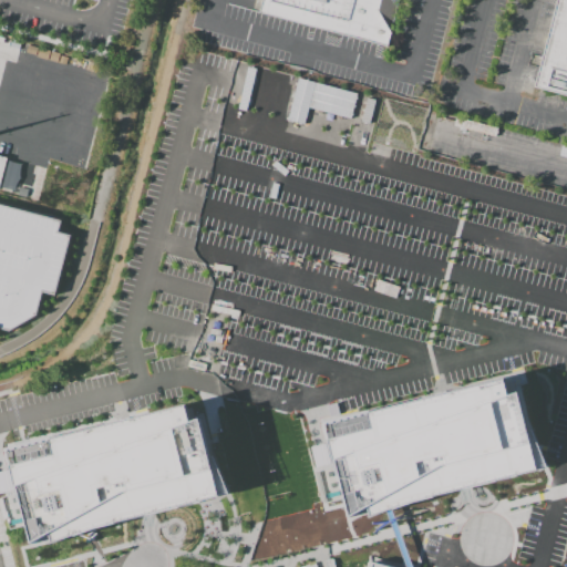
[(384,49),(397,0),(256,0),(253,13),(384,49)]
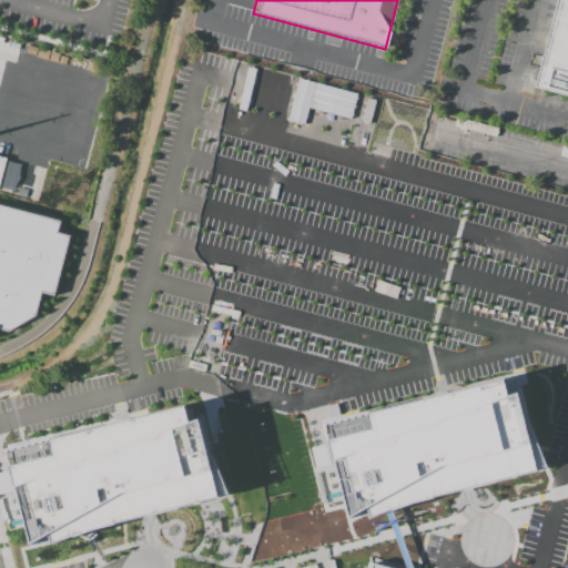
[(567,95),(567,0),(556,0),(536,89),(567,95)]
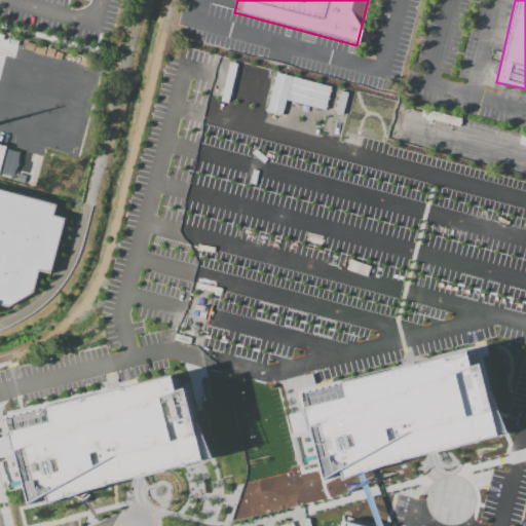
[(265,112),(280,115),(285,100),(324,109),(330,86),(274,73),(265,112)]
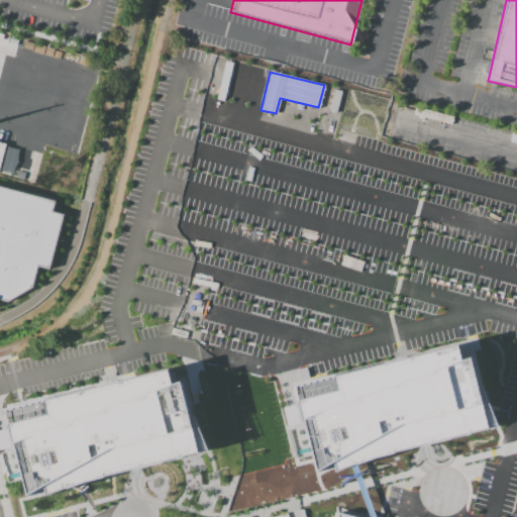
[(6,156),(0,153),(0,81),(6,83),(0,108),(0,130),(12,134),(6,156)]
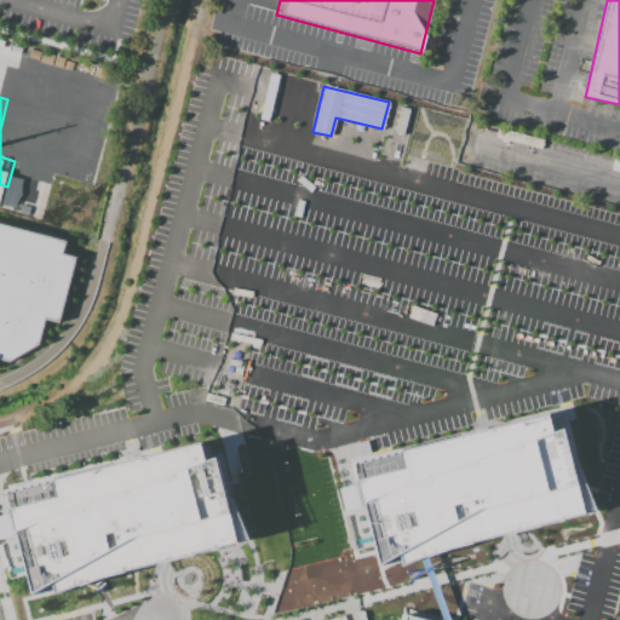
[(16,199),(21,181),(7,177),(1,194),(16,199)]
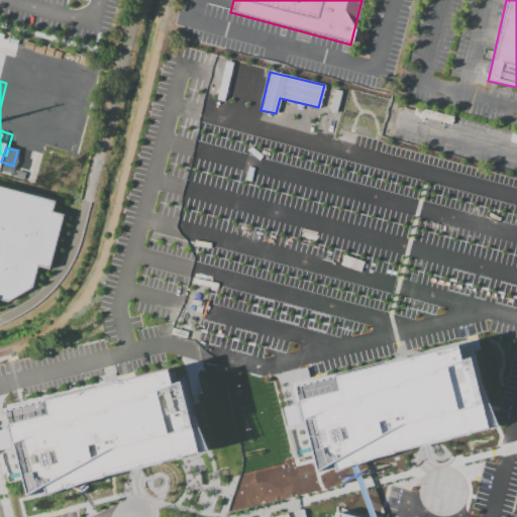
[(0,187),(55,202),(52,212),(63,215),(46,268),(36,265),(29,286),(6,300),(0,299),(0,187)]
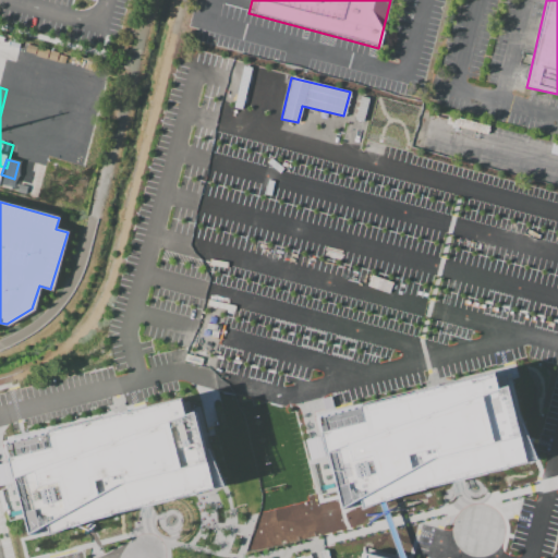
[(316,416),(492,373),(513,425),(520,423),(535,459),(524,462),(443,481),(341,507),(316,416)]
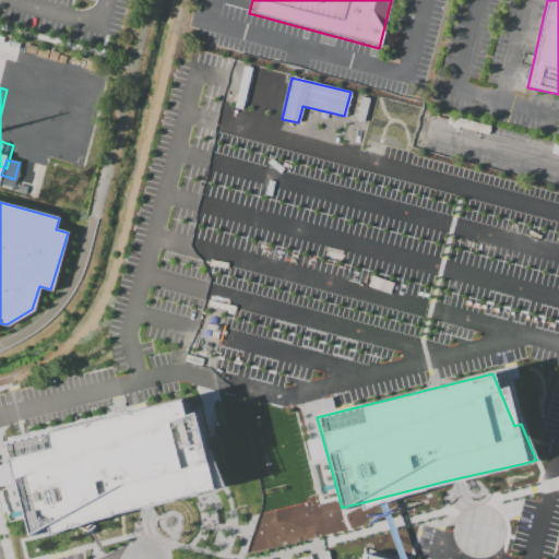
[(182,402),(186,414),(194,411),(216,489),(78,523),(51,535),(49,525),(32,533),(8,445),(182,402)]
